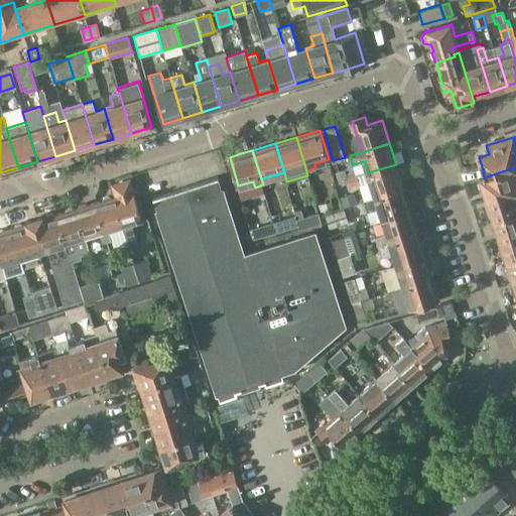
[(375,196),(403,186),(396,164),(368,172),(375,196)]
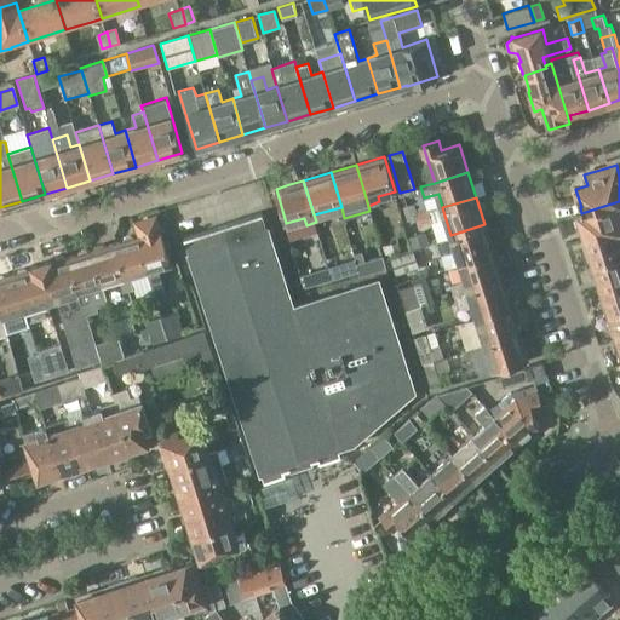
[(403,205),(407,218),(420,214),(417,201),(403,205)]
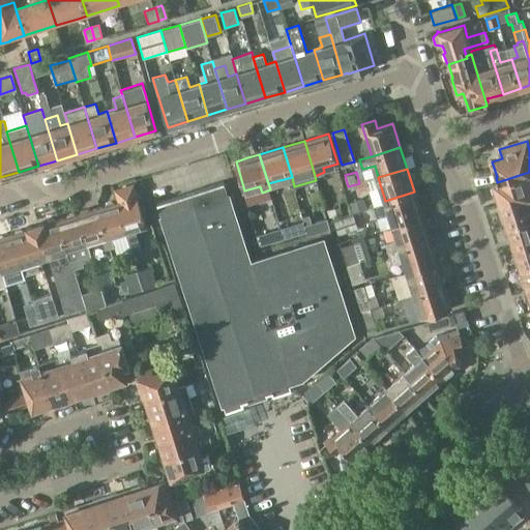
[(493,188),(498,206),(529,196),(529,184),(528,179),(529,178),(529,172),(497,182),(493,183),(495,187),(493,188)]
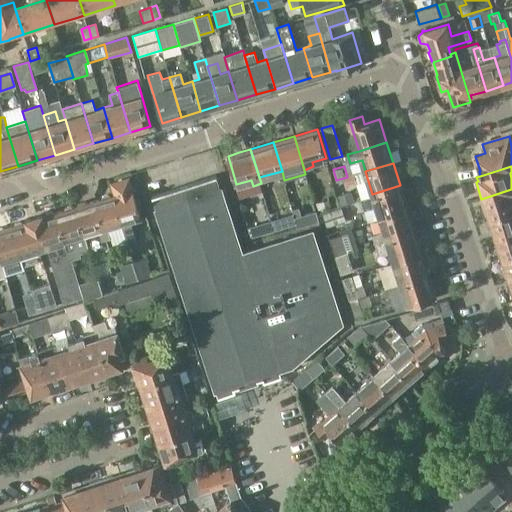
[(207,179),(152,197),(155,205),(216,390),(215,390),(215,391),(216,391),(218,397),(219,396),(219,397),(220,397),(227,396),(233,392),(234,392),(234,391),(235,391),(234,387),(257,379),(262,378),(264,381),(265,381),(266,381),(273,381),(279,376),(280,376),(281,375),(279,370),(281,369),(290,366),(292,366),(297,361),(342,323),(332,292),(327,276),(312,231),(243,254),(239,243),(220,183),(219,184),(216,176),(207,179)]
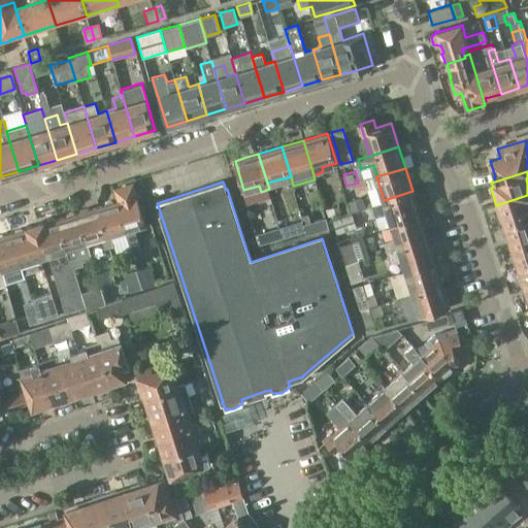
[(358,183),(347,186),(351,199),(349,199),(352,210),(367,206),(365,196),(362,196),(358,183)]
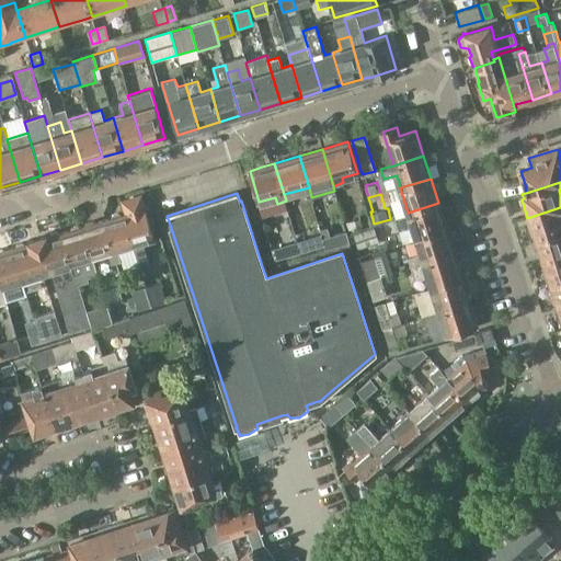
[(123,214),(134,248),(138,263),(148,260),(144,244),(155,240),(142,198),(141,197),(140,196),(139,197),(138,197),(138,198),(138,199),(127,203),(130,212),(123,214)]
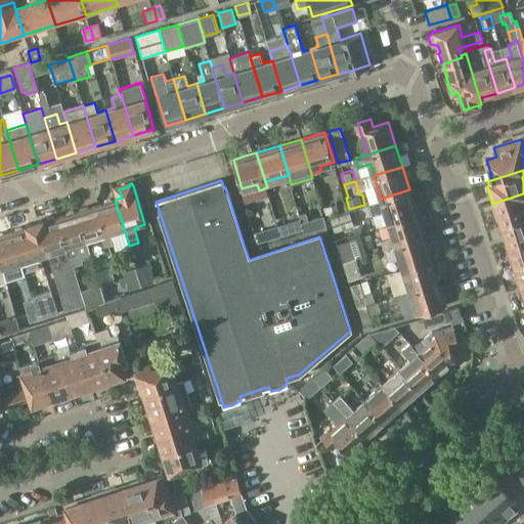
[(388,222),(417,213),(409,189),(381,199),(367,202),(372,215),(375,226),(388,222)]
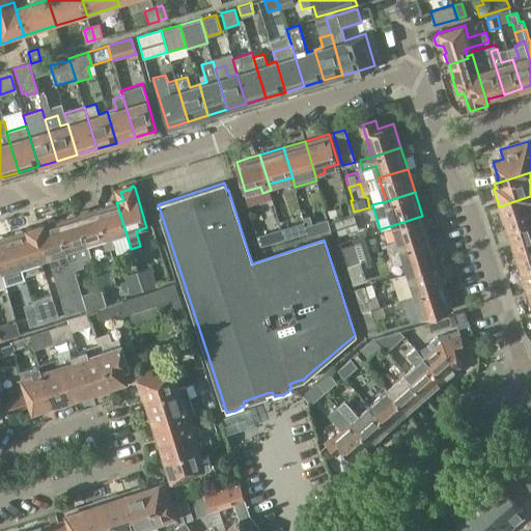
[(506,222),(507,225),(530,217),(530,196),(499,206),(504,223),(506,222)]
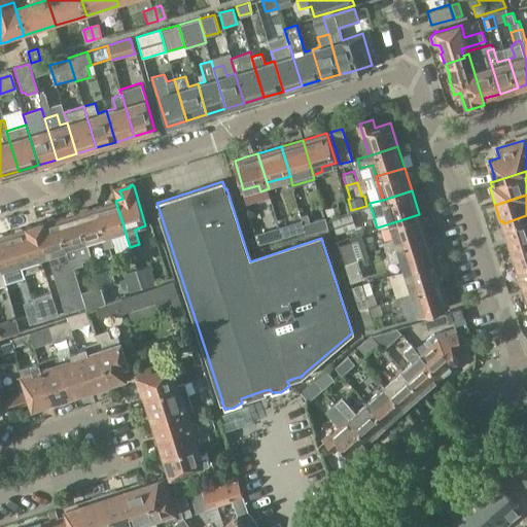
[(96,208),(107,247),(113,245),(111,237),(126,233),(115,201),(112,200),(106,202),(105,205),(96,208)]
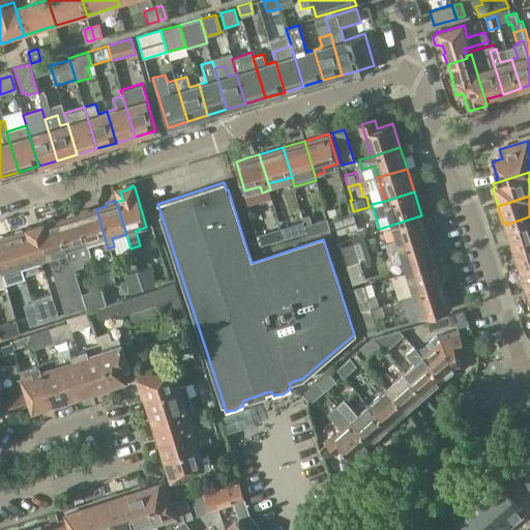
[(340,206),(326,210),(328,217),(343,213),(340,206)]
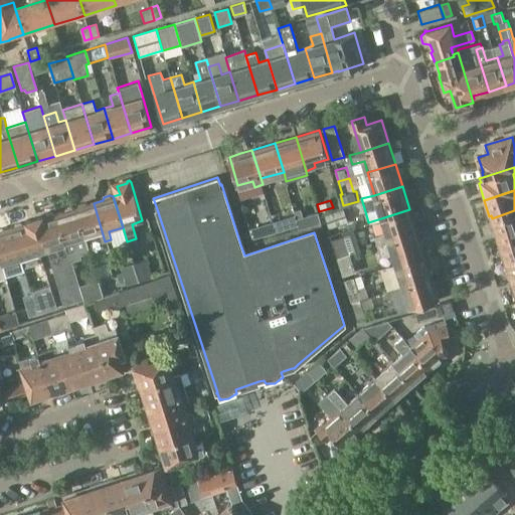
[(84,238),(99,234),(101,242),(105,241),(94,203),(89,204),(84,203),(79,205),(78,207),(75,208),(84,238)]
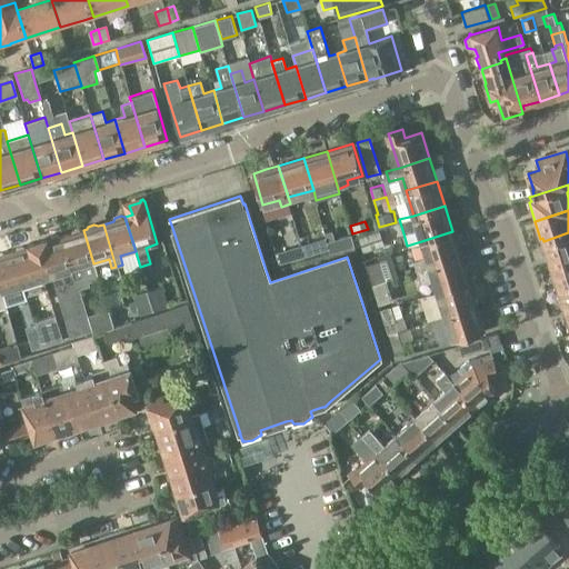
[(93,263),(83,230),(82,230),(79,229),(72,231),(71,233),(62,237),(76,281),(78,280),(80,288),(89,285),(88,280),(98,278),(93,263)]
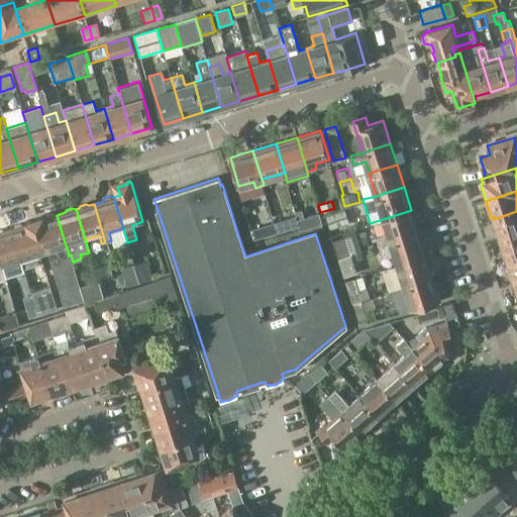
[(345,208),(325,213),(329,227),(349,222),(345,208)]
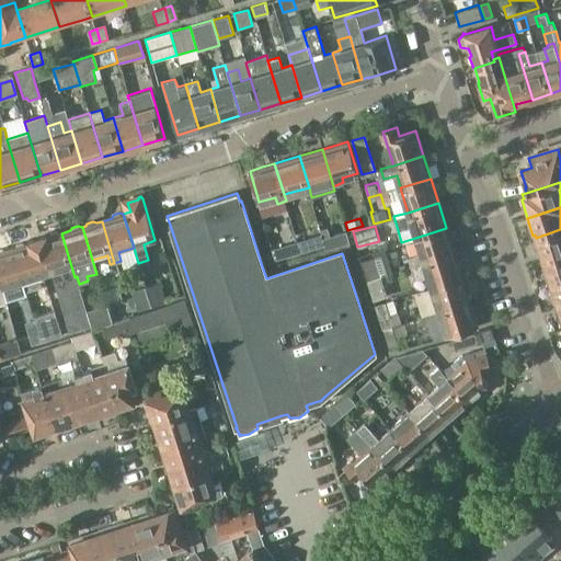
[(410,267),(455,254),(446,228),(415,238),(420,251),(407,256),(410,267)]
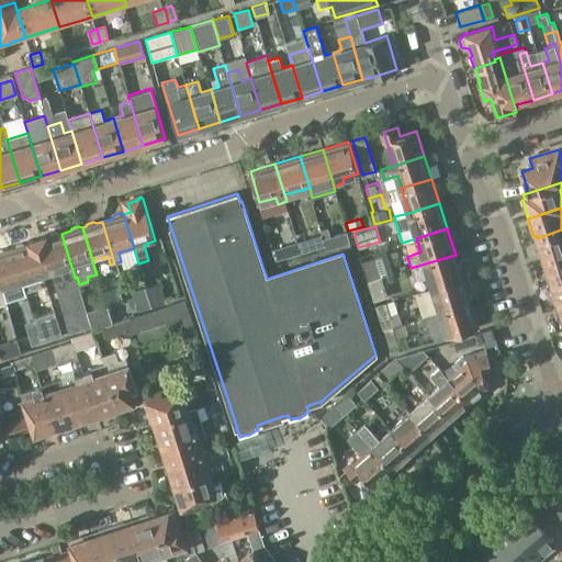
[(561,229),(537,238),(539,244),(537,244),(542,261),(561,255),(561,229)]
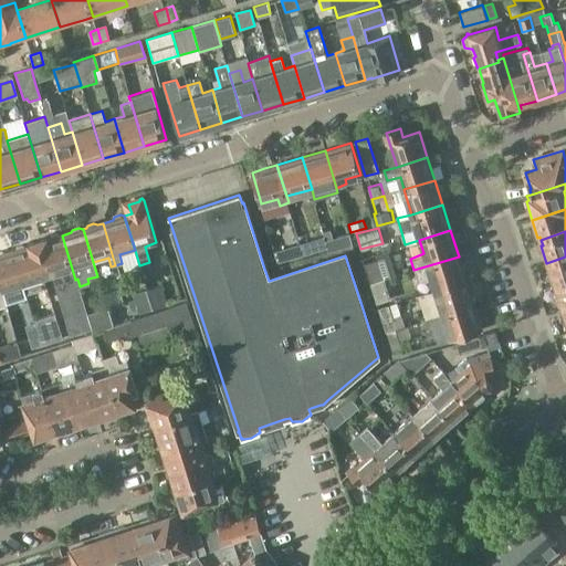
[(328,251),(352,243),(348,232),(325,239),(327,248),(328,251)]
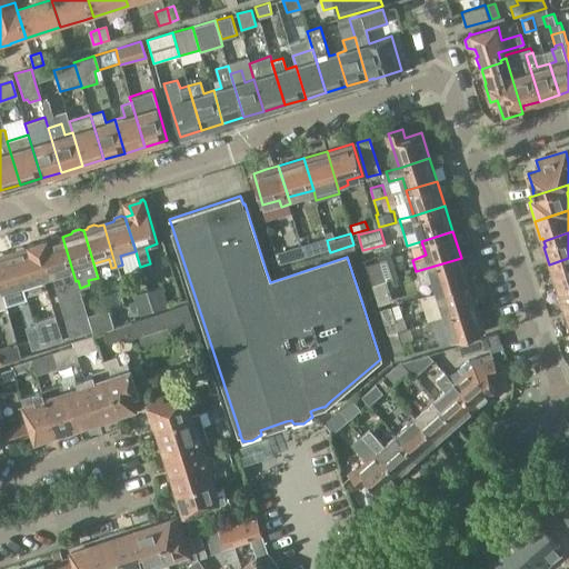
[(76,281),(62,237),(59,235),(51,237),(50,240),(48,241),(47,238),(41,240),(52,276),(71,336),(92,329),(88,313),(80,288),(78,280),(76,281)]
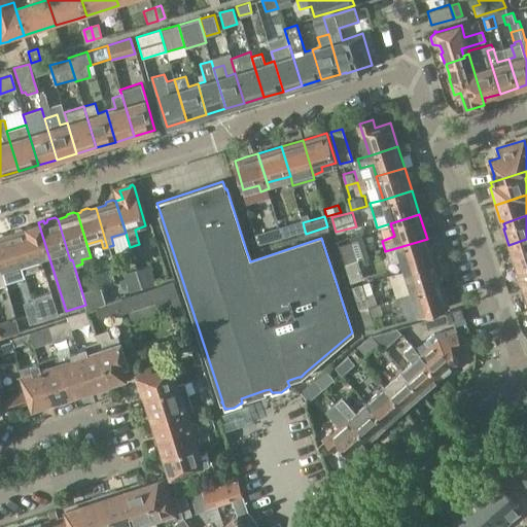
[(302,219),(280,225),(283,237),(305,231),(303,222),(302,219)]
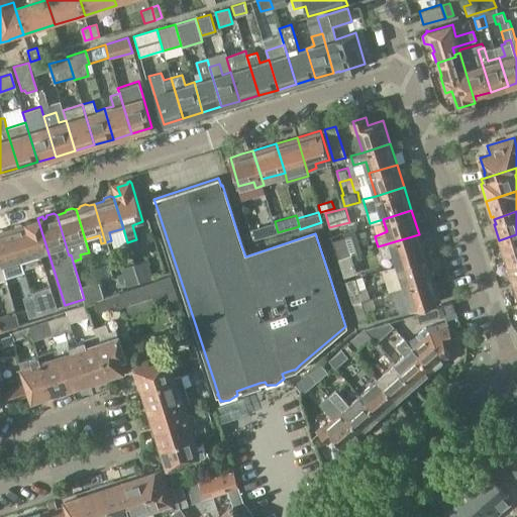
[(11,228),(23,268),(43,262),(40,252),(47,250),(37,218),(26,221),(26,224),(23,225),(20,223),(15,225),(14,227),(11,228)]
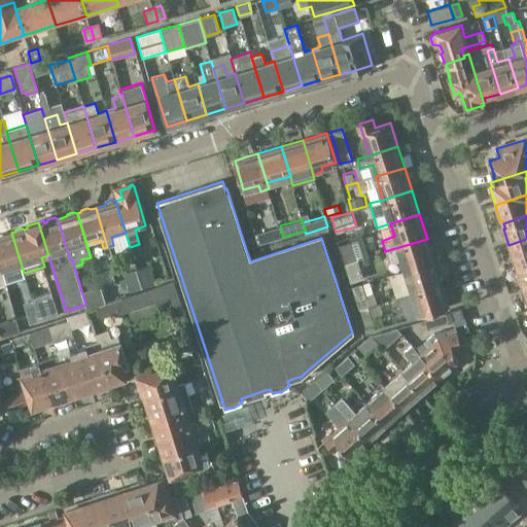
[(261,243),(283,237),(280,225),(255,233),(258,242),(261,243)]
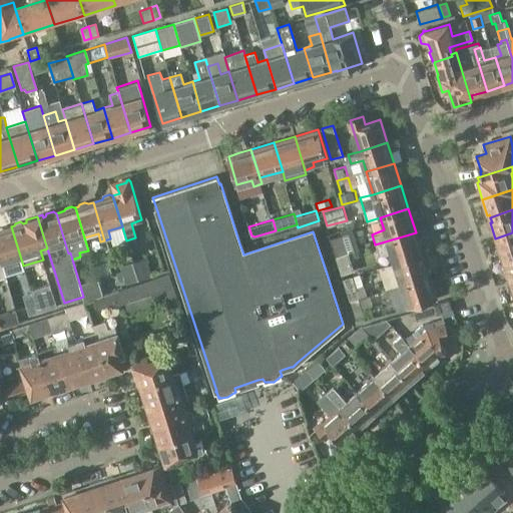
[(0,255),(2,263),(16,259),(19,268),(23,266),(11,226),(5,228),(2,227),(0,227),(0,255)]
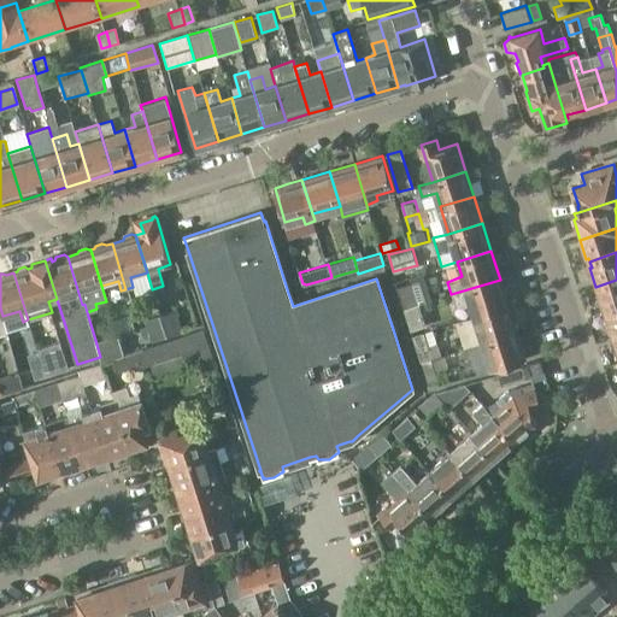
[(474,315),(507,304),(500,280),(451,294),(456,306),(470,301),(474,315)]
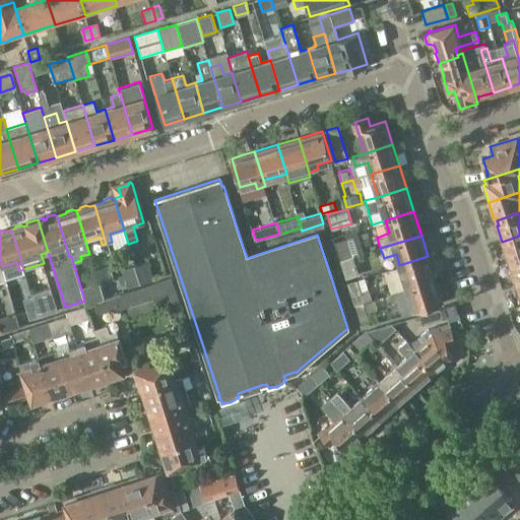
[(519,236),(502,242),(507,259),(509,259),(510,262),(519,258),(519,236)]
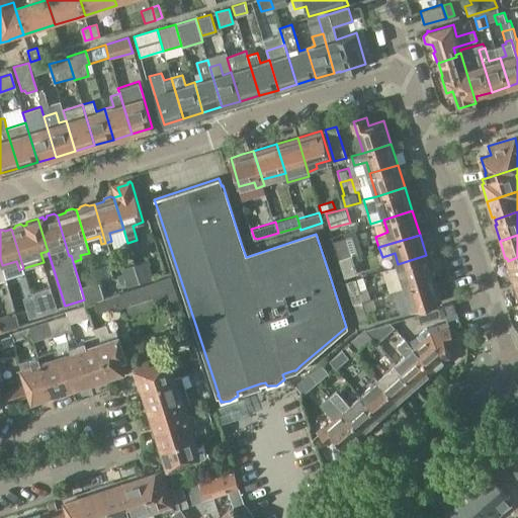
[(332,241),(338,259),(353,255),(347,236),(332,241)]
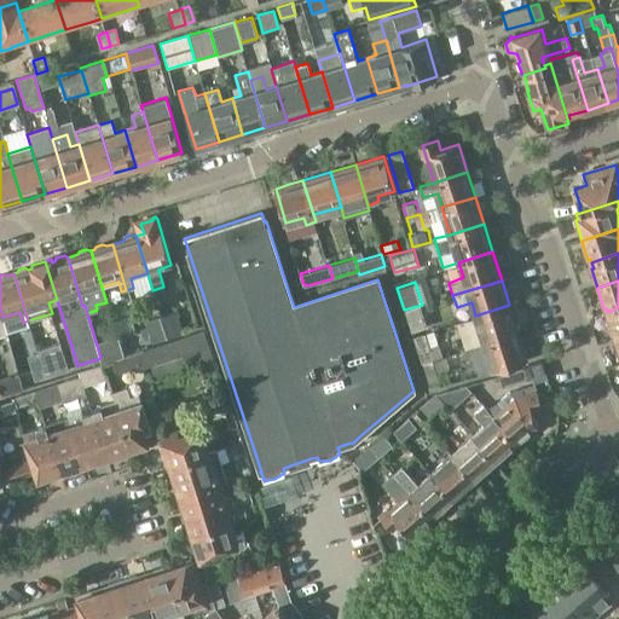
[(422,305),(404,310),(411,333),(429,327),(422,305)]
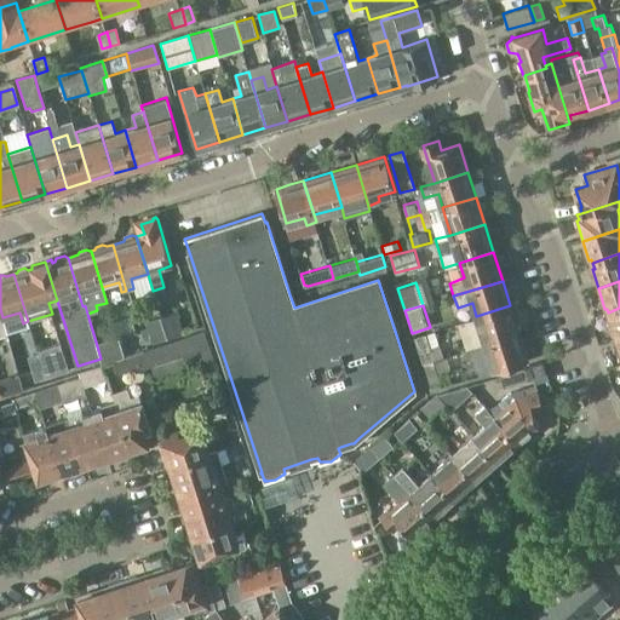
[(484,343),(518,332),(510,305),(476,316),(484,343)]
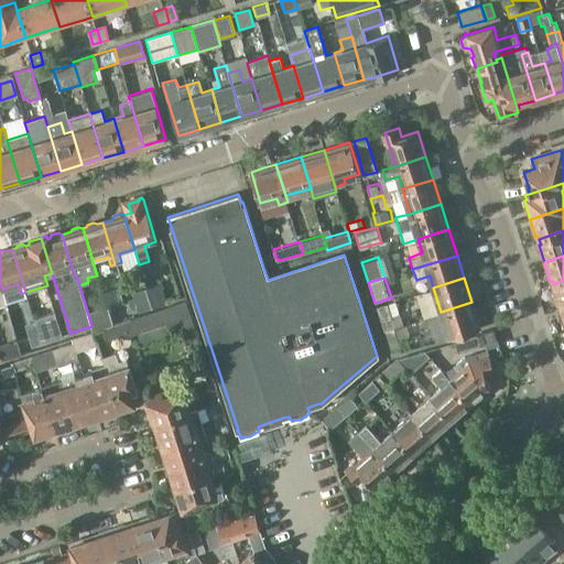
[(555,289),(553,290),(559,307),(563,304),(563,280),(553,284),(555,289)]
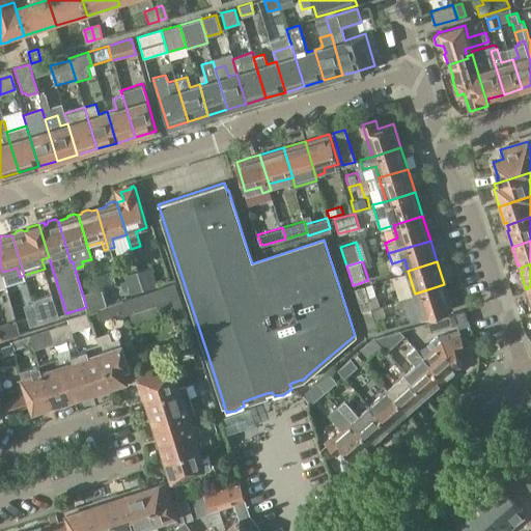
[(151,266),(137,271),(143,290),(150,288),(150,287),(158,285),(151,266)]
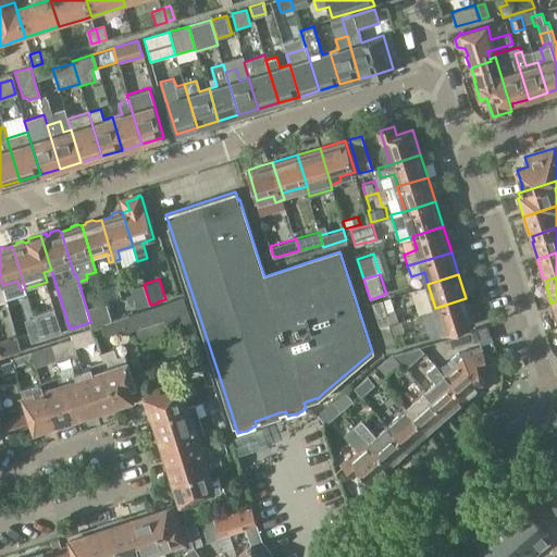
[(102,287),(107,300),(122,296),(118,283),(102,287)]
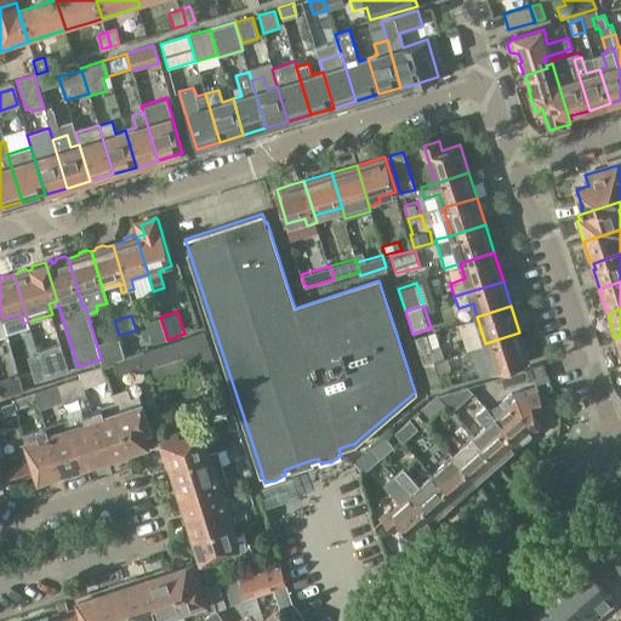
[(167,340),(160,317),(146,322),(147,326),(140,329),(143,340),(151,337),(153,345),(167,340)]
